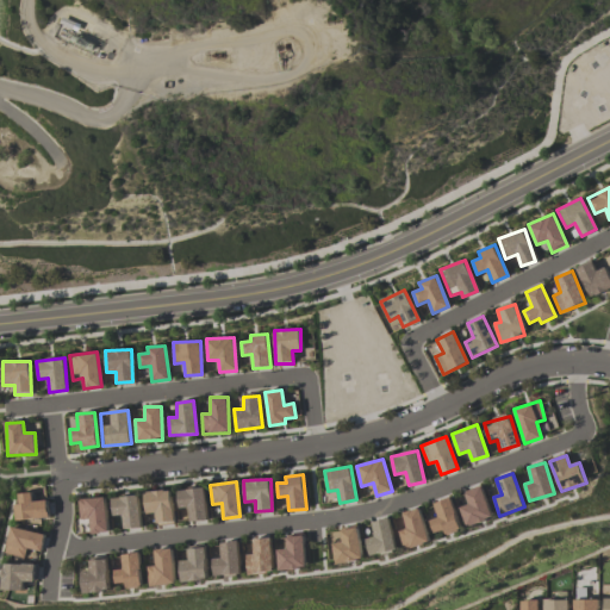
[(13,520),(48,518),(47,499),(39,499),(38,484),(17,485),(18,505),(13,505),(13,520)]
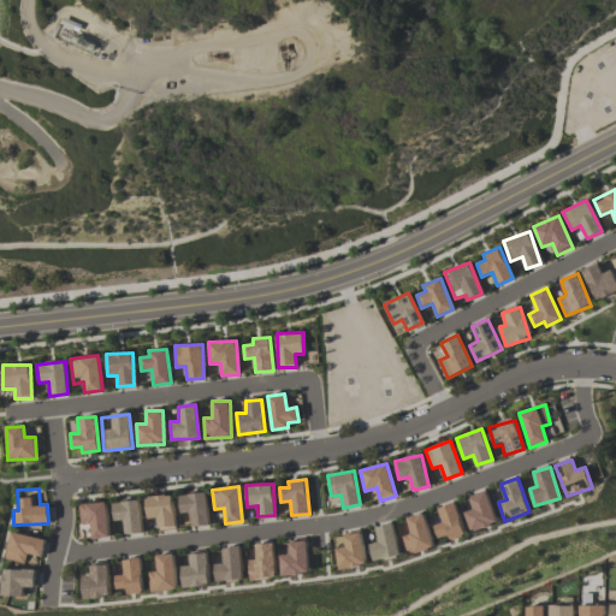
[(472,532),(498,523),(487,492),(471,497),(474,509),(466,511),(472,532)]
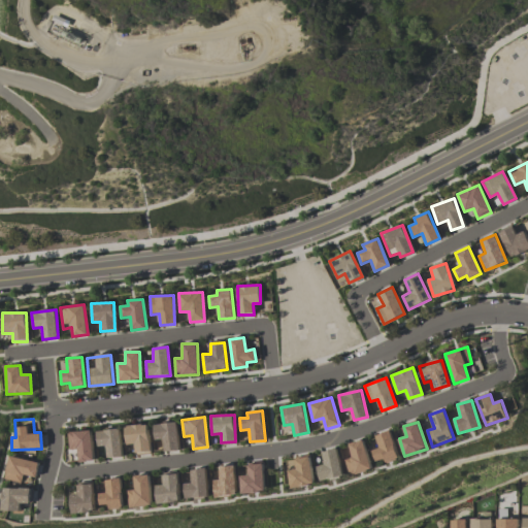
[(163,451),(178,450),(177,423),(154,424),(155,440),(163,439),(163,451)]
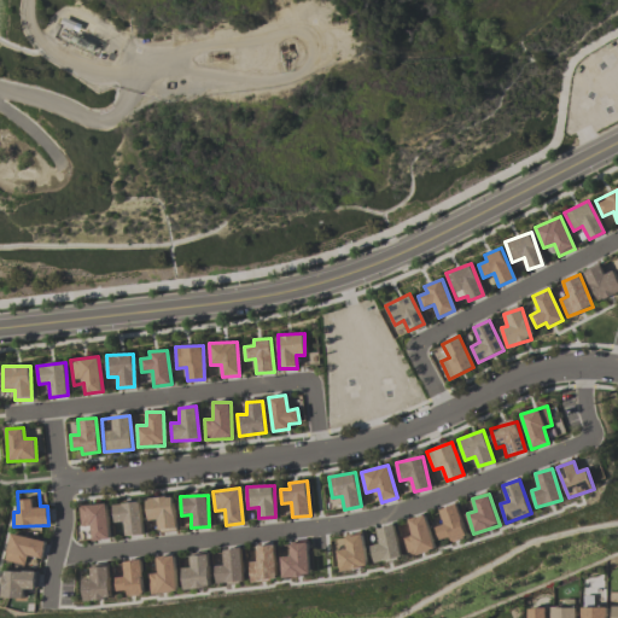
[(147,520),(157,520),(158,530),(175,529),(174,497),(146,499),(147,520)]
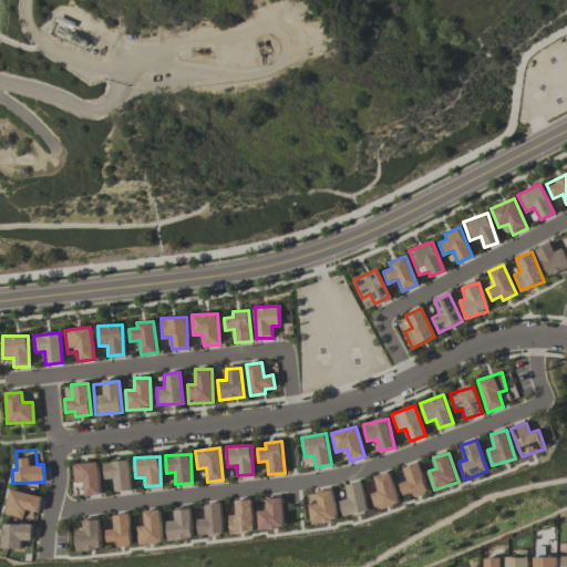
[(104,480),(114,480),(114,492),(131,491),(130,461),(104,462),(104,480)]
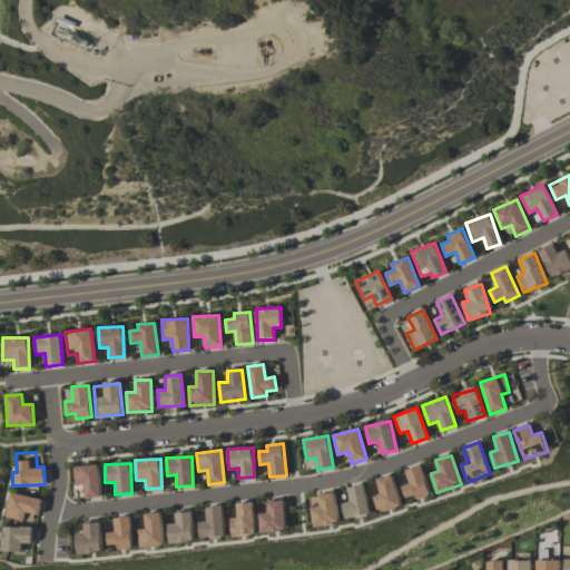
[(84,484),(85,499),(101,498),(98,464),(72,467),(74,485),(84,484)]
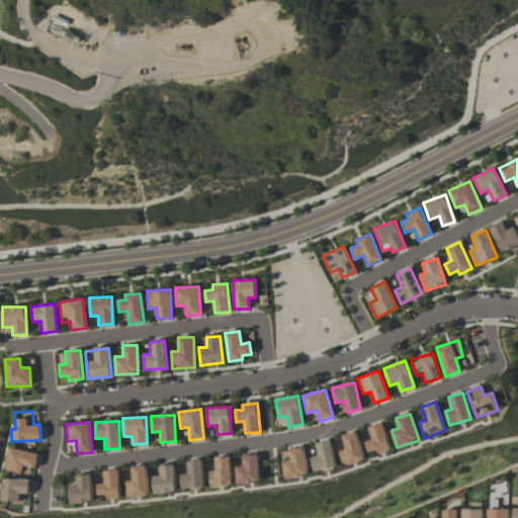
[(366,441),(369,452),(378,450),(379,453),(392,450),(383,423),(369,427),(372,439),(366,441)]
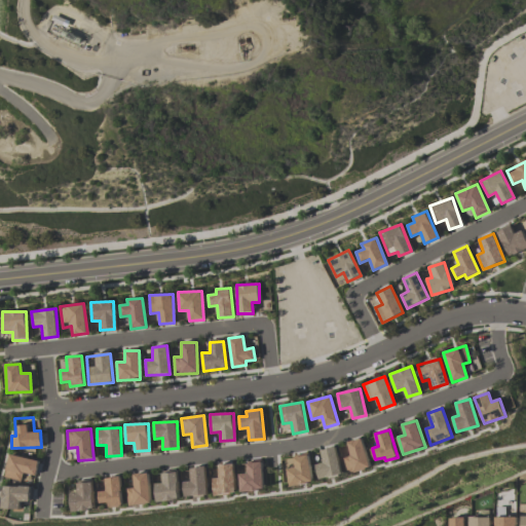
[(321,450),(324,462),(316,464),(321,480),(343,474),(336,446),(321,450)]
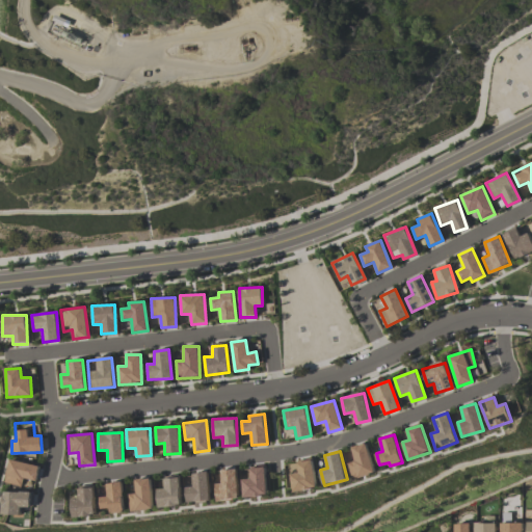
[(40,466),(8,459),(3,482),(21,486),(23,478),(36,481),(40,466)]
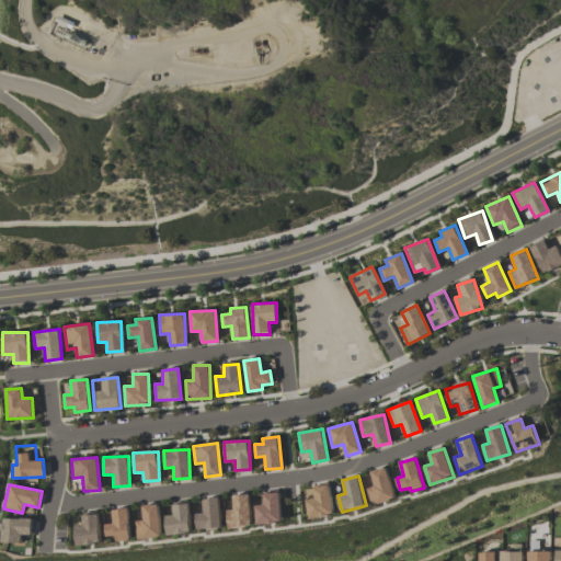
[(315,487),(316,500),(307,500),(309,517),(333,515),(331,485),(315,487)]
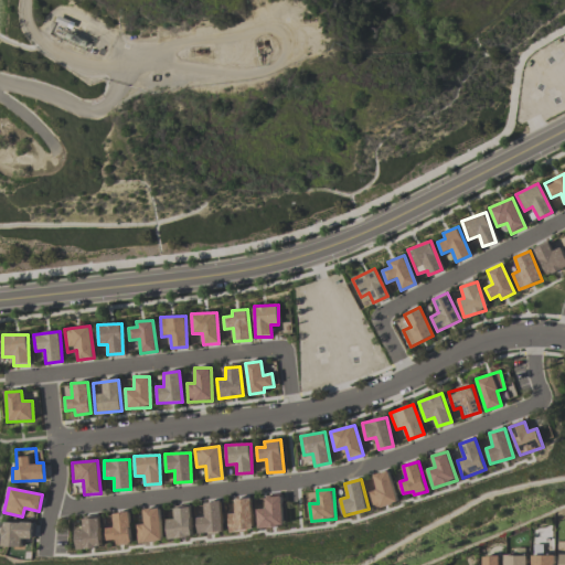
[(257,510),(260,529),(286,525),(281,496),(266,498),(267,508),(257,510)]
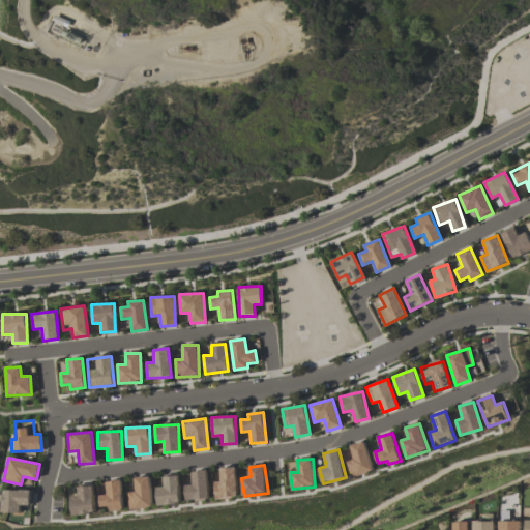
[(238,497),(236,469),(213,470),(214,498),(238,497)]
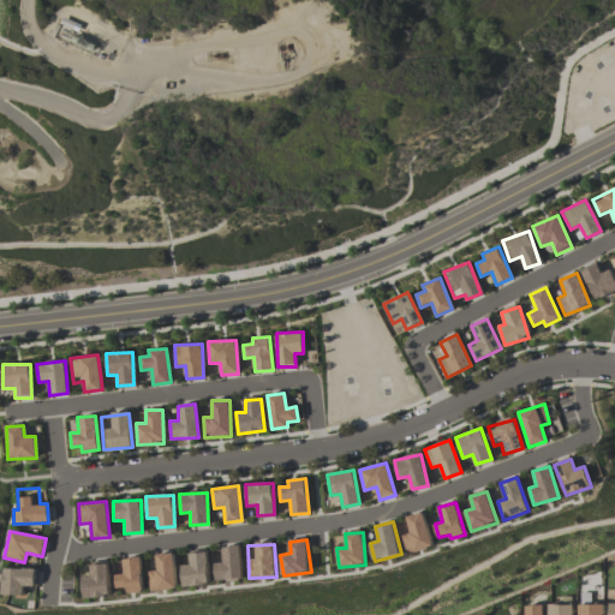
[(222,562),(215,562),(216,580),(243,579),(242,547),(222,547),(222,562)]
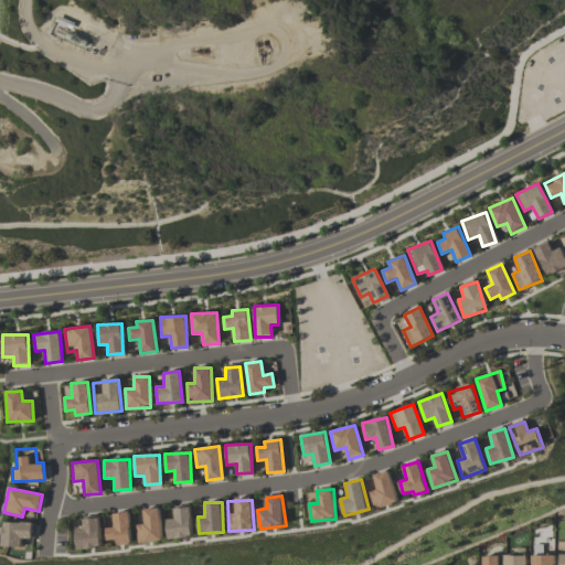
[(135,525),(138,544),(163,540),(159,508),(142,510),(144,523),(135,525)]
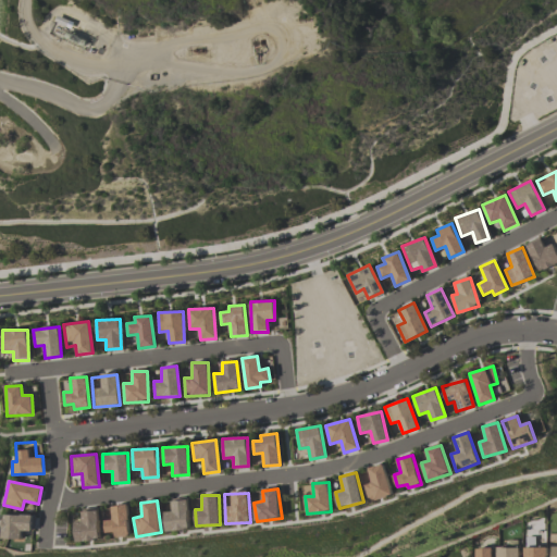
[(189,530),(188,500),(172,500),(172,511),(164,512),(165,531),(189,530)]
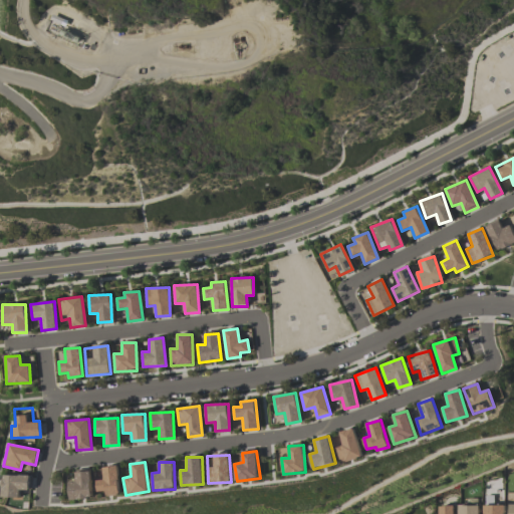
[(96,480),(96,491),(105,491),(105,495),(119,495),(117,466),(102,467),(103,480),(96,480)]
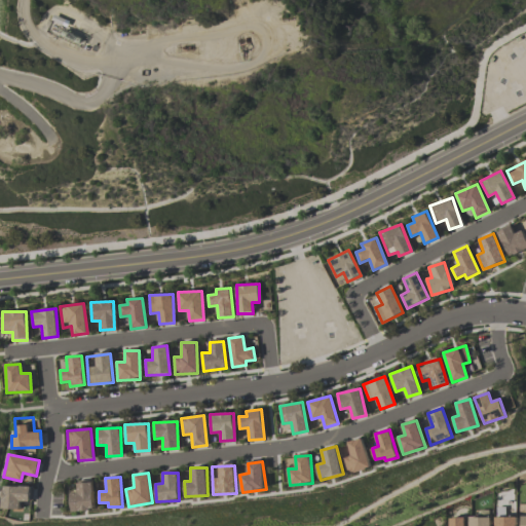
[(70,493),(71,511),(94,510),(92,482),(76,483),(77,492),(70,493)]
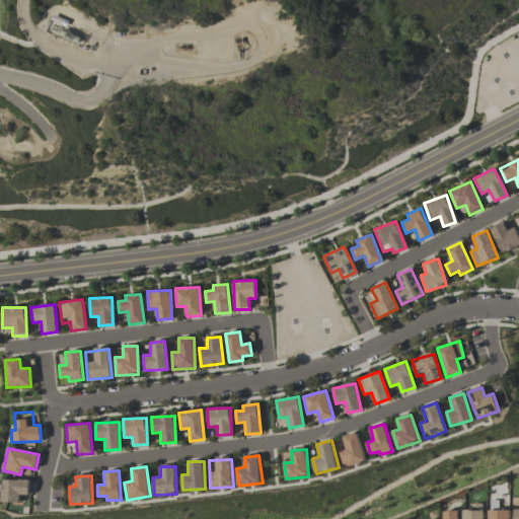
[(1,502),(21,503),(21,495),(29,495),(30,480),(2,479),(1,502)]
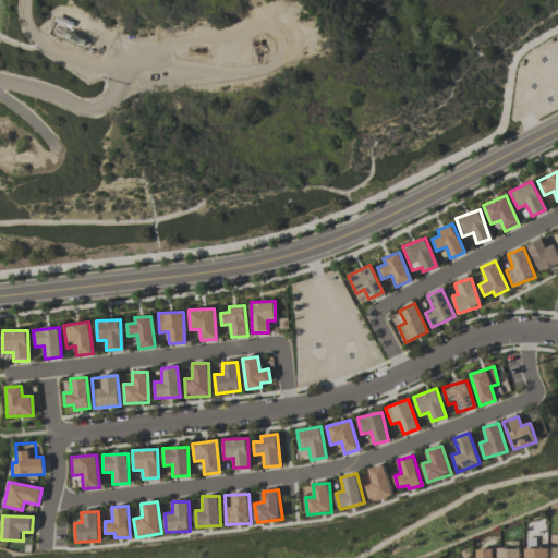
[(546,557),(547,547),(524,548),(524,557),(546,557)]
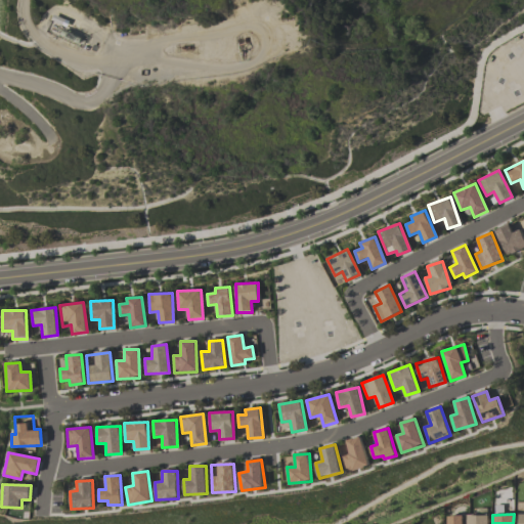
[(462,523),(462,515),(446,516),(446,523),(462,523)]
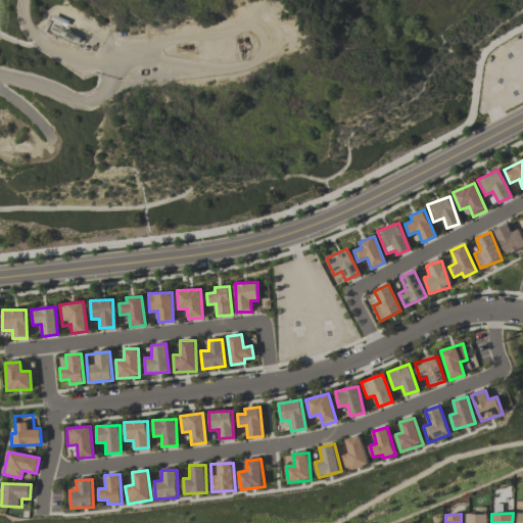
[(486,522),(487,514),(466,514),(465,522),(486,522)]
